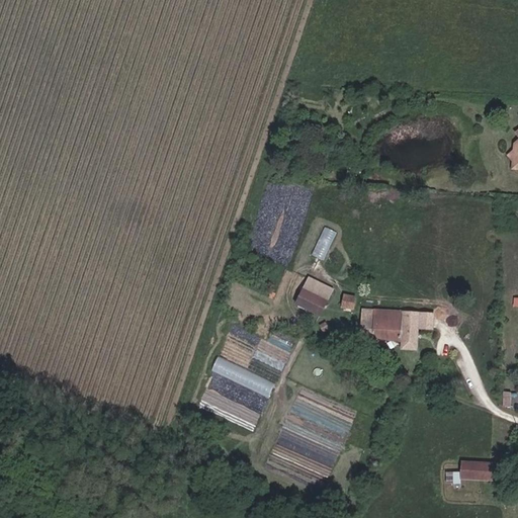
[(517,141),(515,145),(514,151),(508,156),(513,161),(513,169),(517,169),(517,141)]
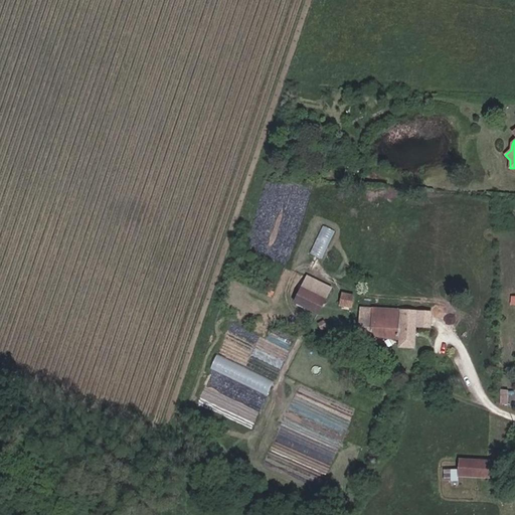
[(325,302),(301,290),(295,302),(319,315),(325,302)]
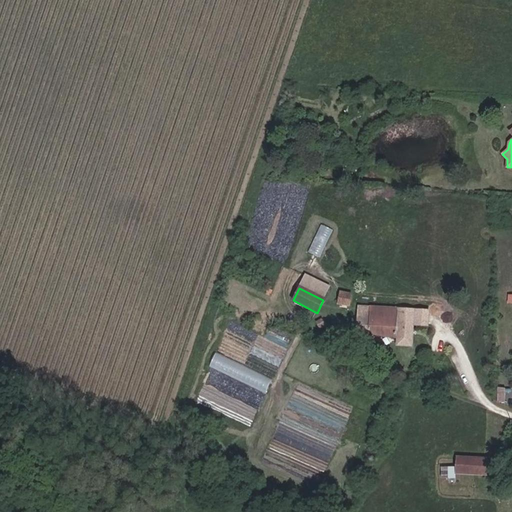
[(336,292),(337,306),(350,306),(349,293),(336,292)]
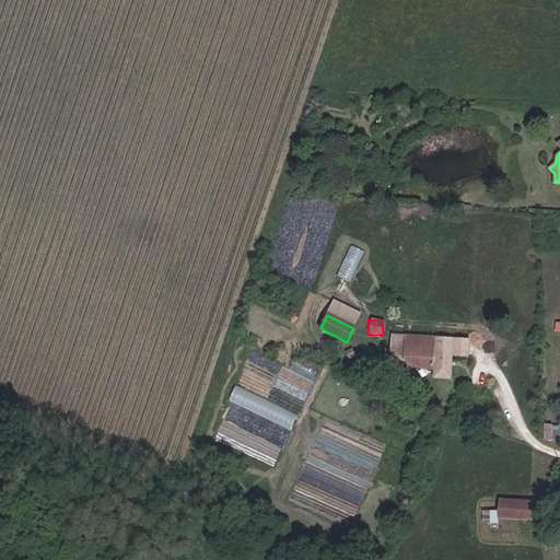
[(448,376),(451,339),(392,335),(389,366),(435,370),(435,376),(448,376)]
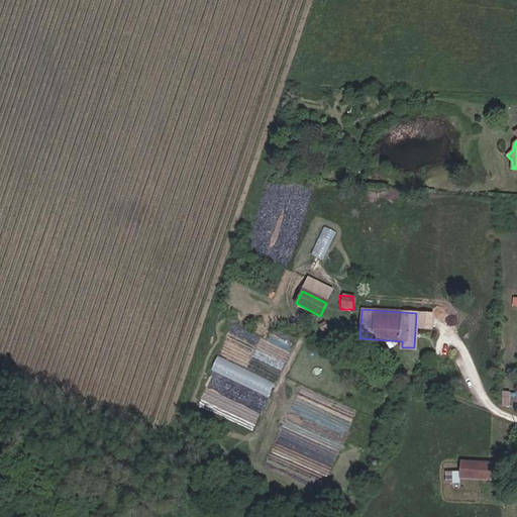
[(431,327),(432,315),(420,315),(420,327),(431,327)]
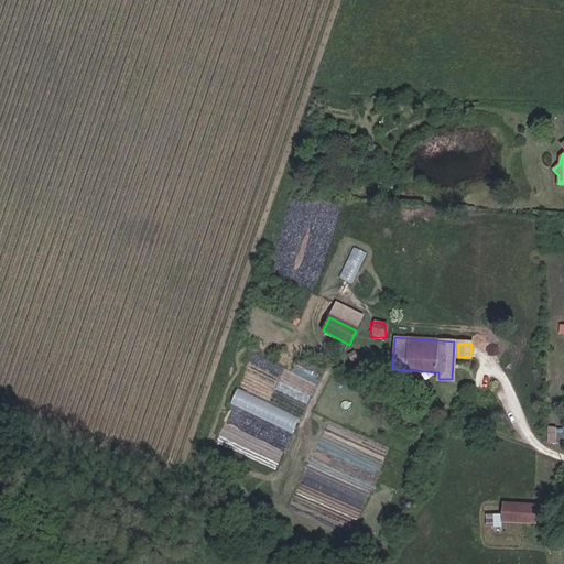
[(372,384),(376,377),(368,373),(365,381),(372,384)]
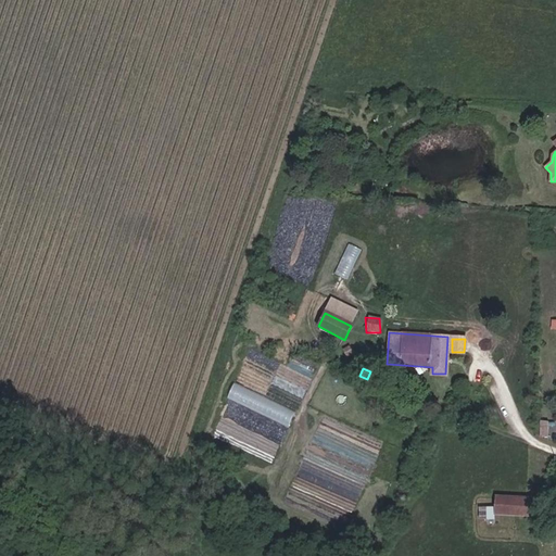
[(277,401),(268,415),(290,427),(299,413),(277,401)]
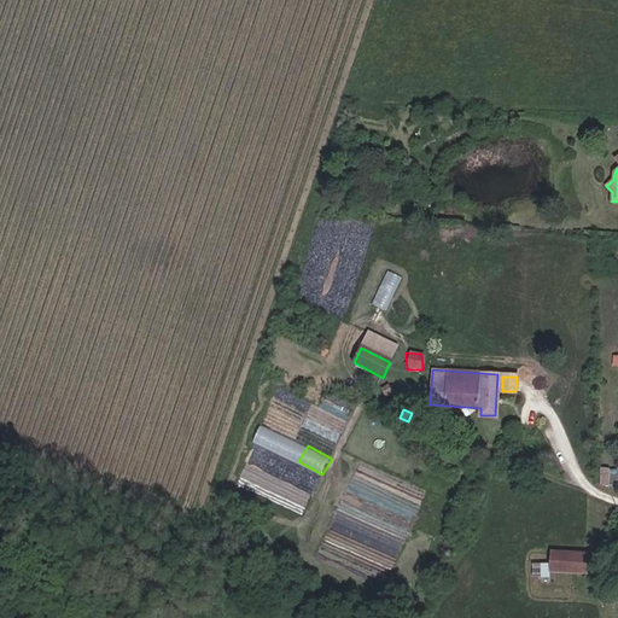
[(588,573),(589,554),(552,552),(551,571),(588,573)]
